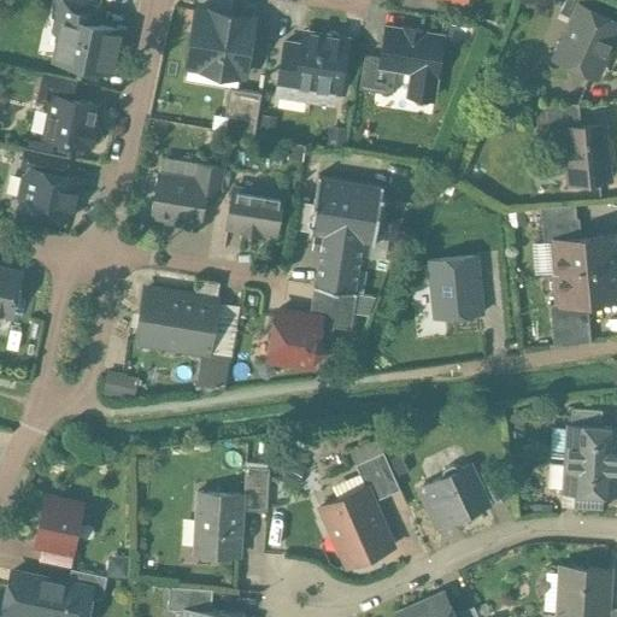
[(100,7),(64,0),(58,0),(54,19),(63,21),(64,19),(97,27),(100,7)]
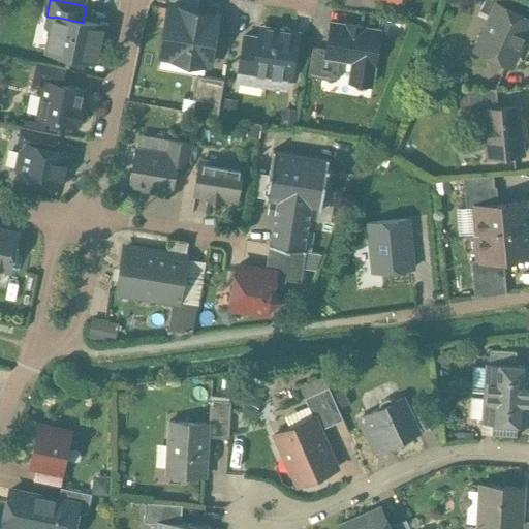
[(487,0),(485,0),(479,10),(492,16),(497,4),(487,0)]
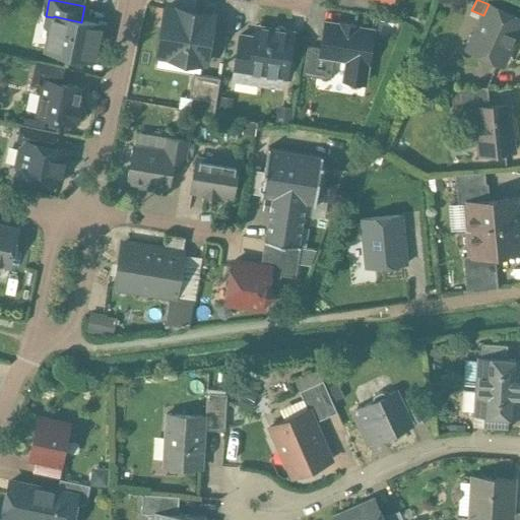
[(505,0),(478,0),(489,4),(501,10),(505,0)]
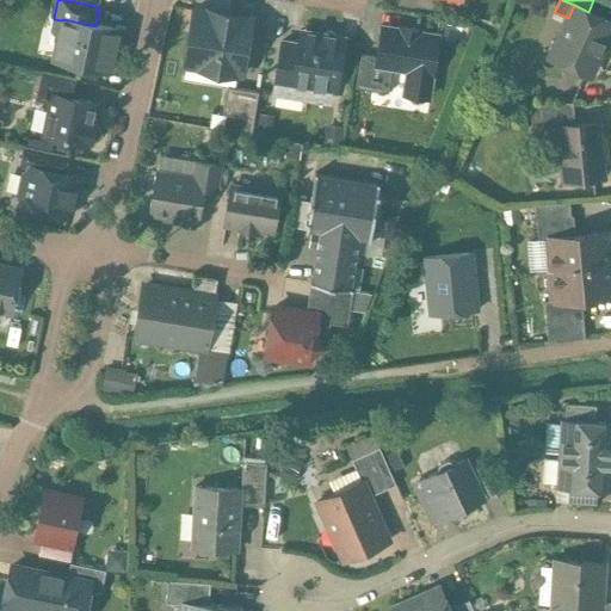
[(568,18),(550,57),(590,75),(610,28),(610,22),(588,12),(574,5),(568,18)]
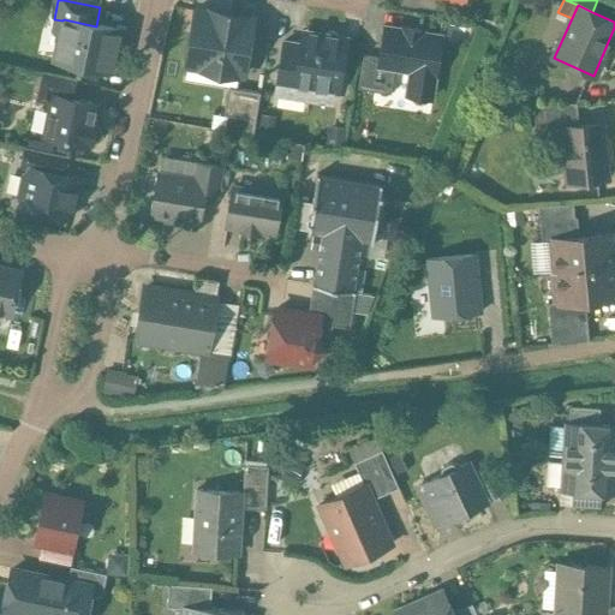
[(252,19),(196,11),(186,67),(243,77),(252,19)]
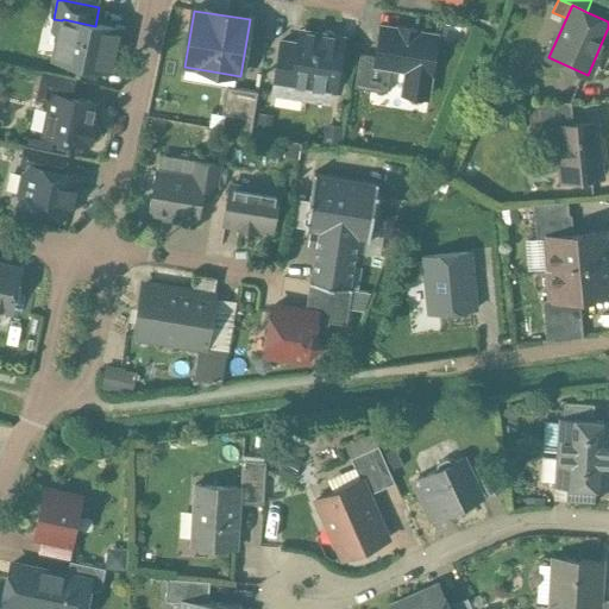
[(95,26),(63,19),(62,20),(54,61),(110,73),(119,31),(95,26)]
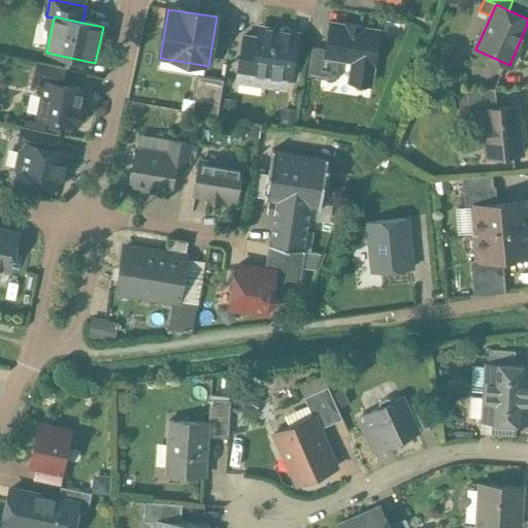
[(361,28),(348,26),(347,27),(331,25),(326,52),(326,57),(339,60),(353,62),(350,81),(370,86),(378,32),(361,30),(361,28)]
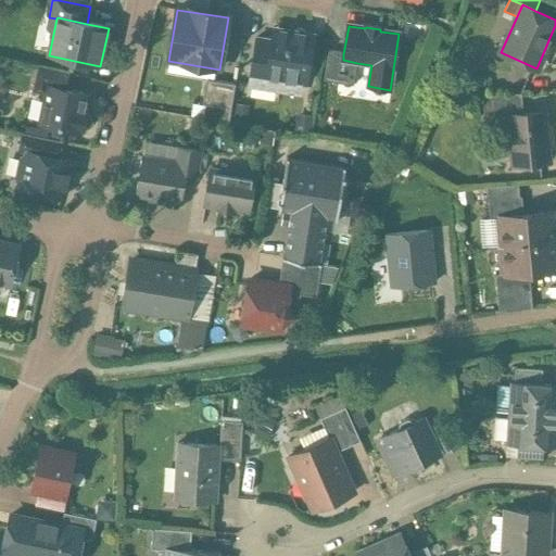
[(287,43),(281,81),(306,85),(314,36),(307,35),(304,32),(301,29),(297,30),(292,33),(278,30),(276,42),(287,43)]
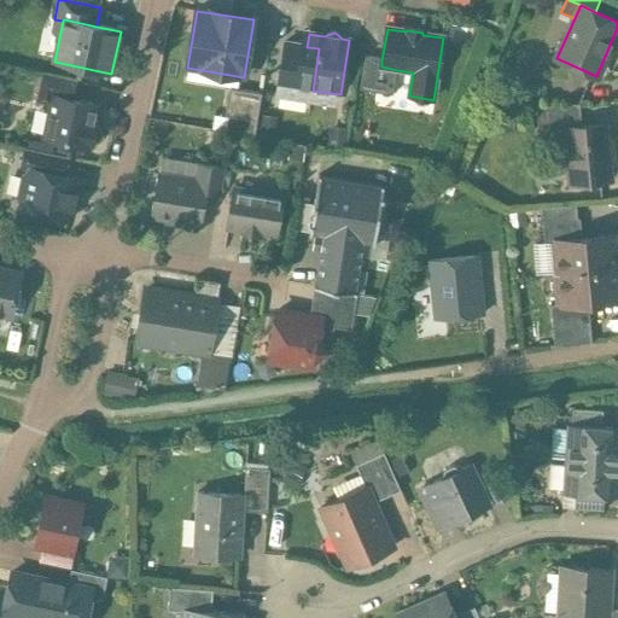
[(319,48),(307,47),(285,44),(277,97),(310,101),(313,91),(319,48)]
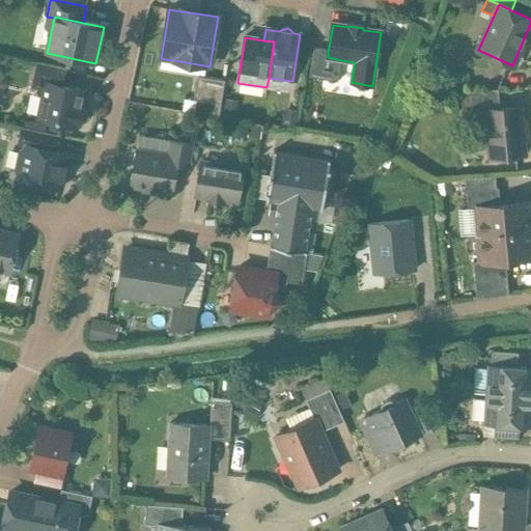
[(328,52),(314,50),(309,78),(337,83),(341,60),(328,57),(328,52)]
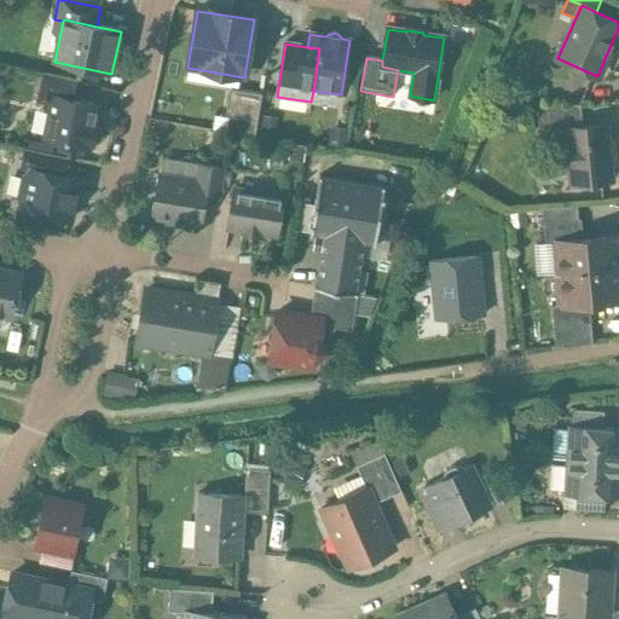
[(77,81),(42,74),(36,103),(51,106),(53,96),(74,100),(77,81)]
